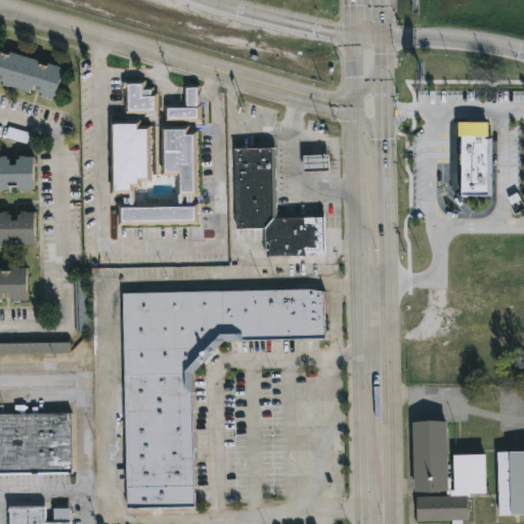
[(0,48),(66,68),(56,100),(42,96),(43,94),(40,94),(42,88),(35,86),(33,94),(3,86),(4,83),(2,82),(4,77),(0,75),(0,48)]
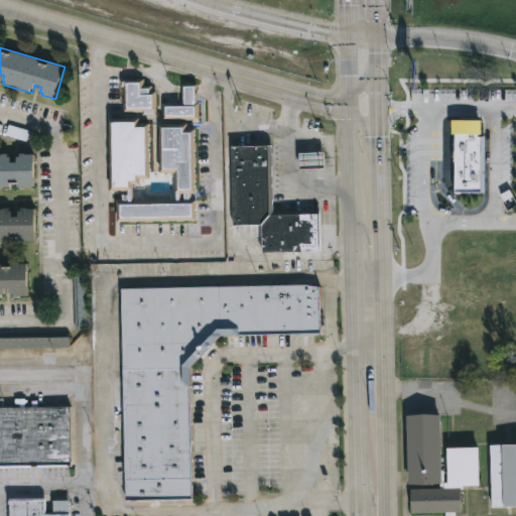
[(143,80),(143,86),(151,86),(151,90),(155,90),(155,116),(142,116),(142,113),(122,112),(122,80),(143,80)]
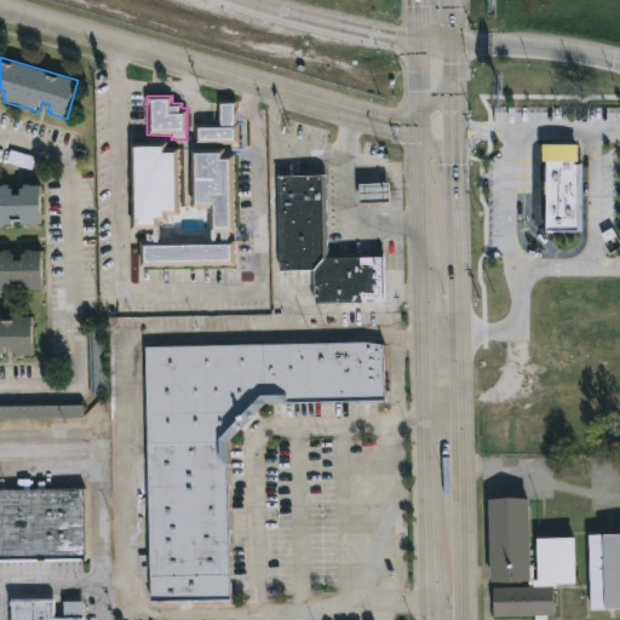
[(237,144),(195,144),(195,125),(219,125),(219,114),(219,104),(237,104),(237,115),(237,144)]
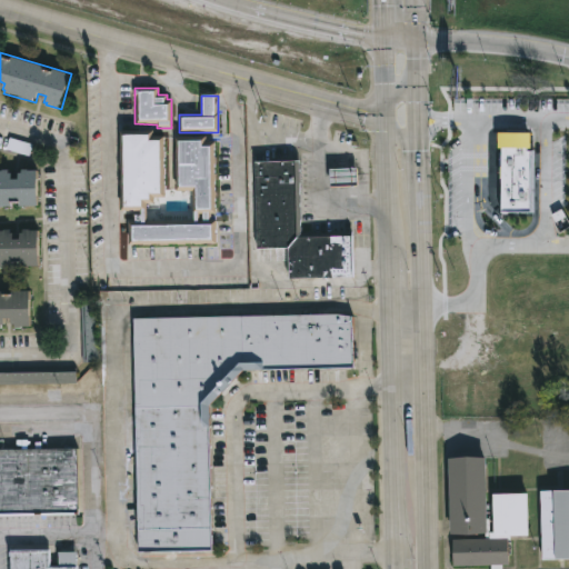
[(152,131),(152,136),(165,136),(165,198),(153,198),(153,203),(146,203),(146,222),(192,221),(191,192),(175,192),(173,138),(207,137),(207,142),(215,142),(216,213),(211,213),(211,221),(216,221),(216,245),(127,246),(127,223),(133,223),(132,215),(138,215),(138,213),(119,213),(118,131),(152,131)]
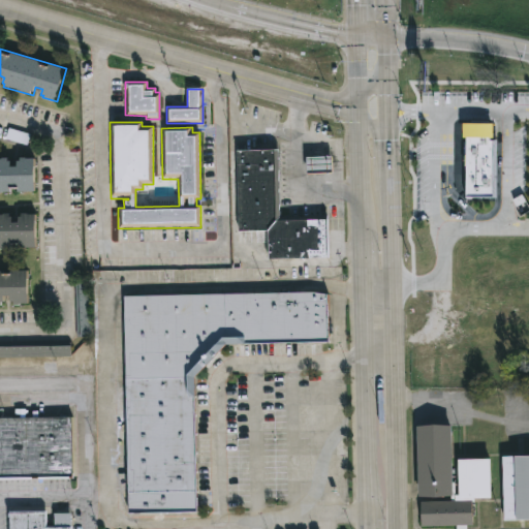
[(497,198),(498,141),(493,141),(494,124),(466,124),(465,198),(497,198)]
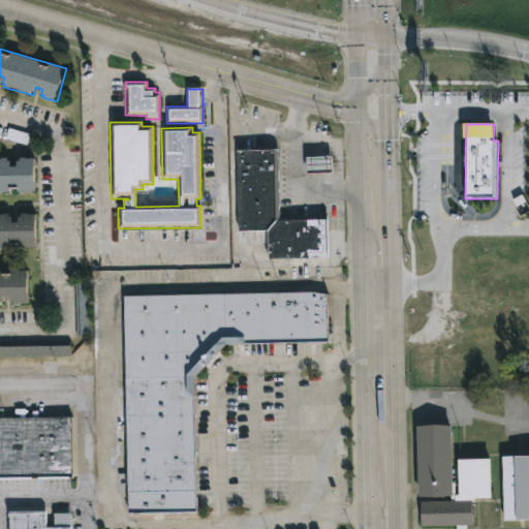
[(277,150),(278,219),(327,219),(328,259),(269,260),(268,230),(238,231),(236,151),(277,150)]
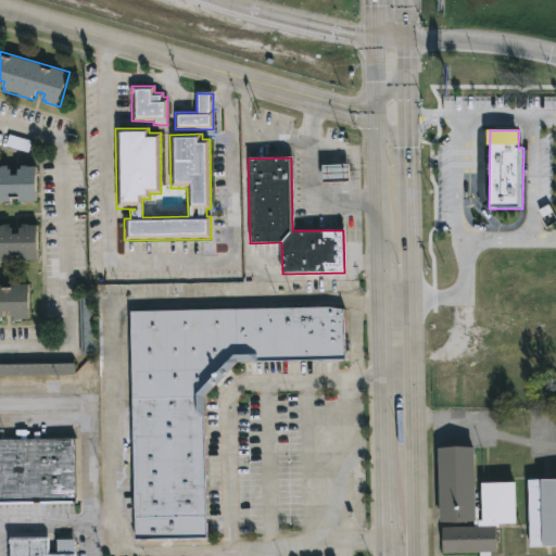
[(349,182),(321,184),(321,165),(349,164),(349,182)]
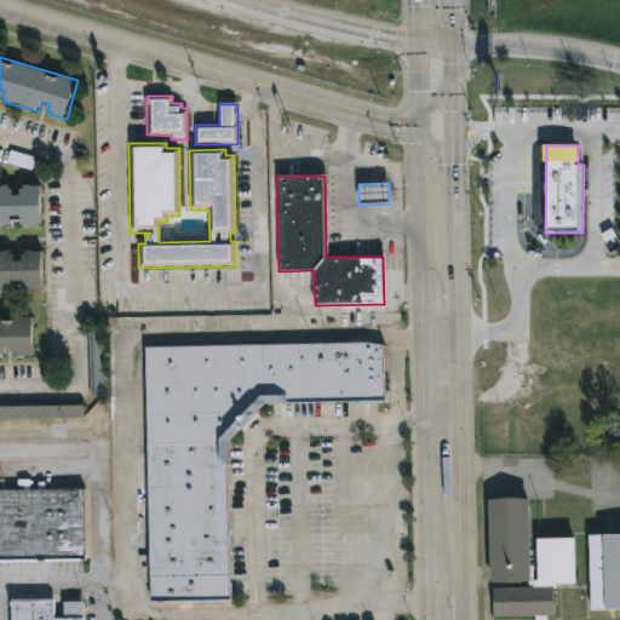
[(32,185),(41,185),(41,225),(0,225),(0,185),(4,187),(4,185),(10,185),(10,189),(12,189),(12,196),(21,196),(21,189),(24,189),(24,185),(32,185)]
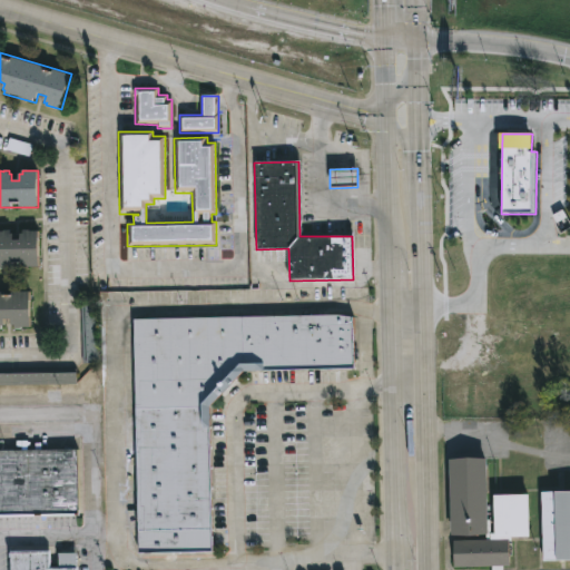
[(30,231),(39,231),(39,267),(0,267),(0,231),(5,232),(5,231),(10,231),(10,234),(12,234),(12,241),(20,241),(20,234),(23,234),(23,231),(30,231)]
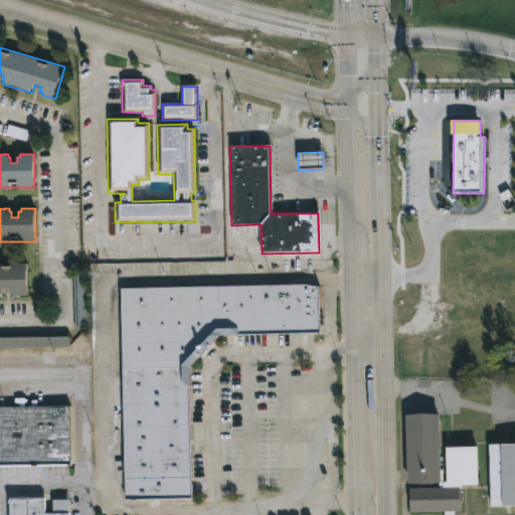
[(27,265),(27,298),(13,298),(13,295),(11,295),(11,289),(4,289),(3,299),(0,299),(0,265),(3,265),(3,268),(11,268),(11,265),(27,265)]
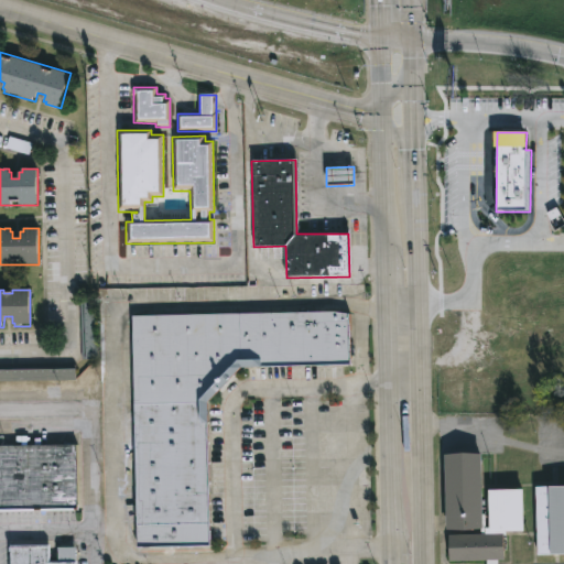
[(208,546),(134,549),(130,316),(349,312),(349,366),(239,368),(206,403),(208,546)]
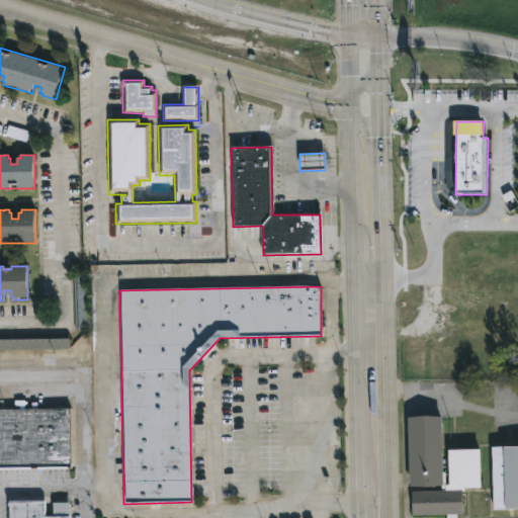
[(0,350),(70,349),(70,339),(0,339),(0,350)]
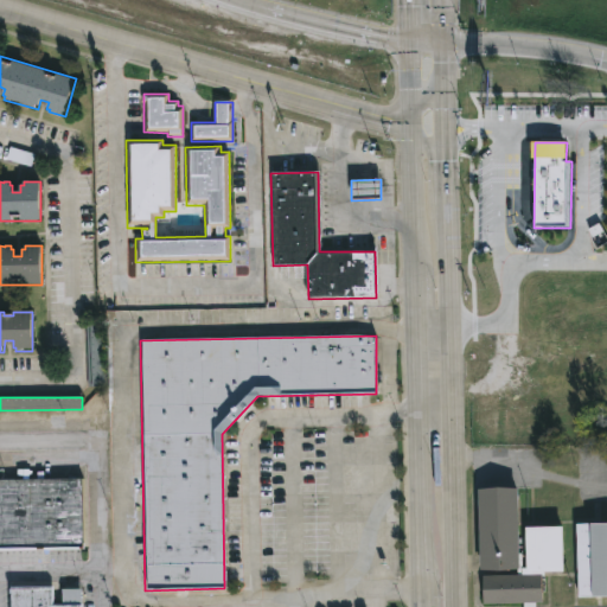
[(0,480),(21,480),(21,477),(17,477),(17,470),(29,470),(30,480),(36,480),(36,472),(44,472),(44,480),(81,480),(82,550),(0,551),(0,480)]
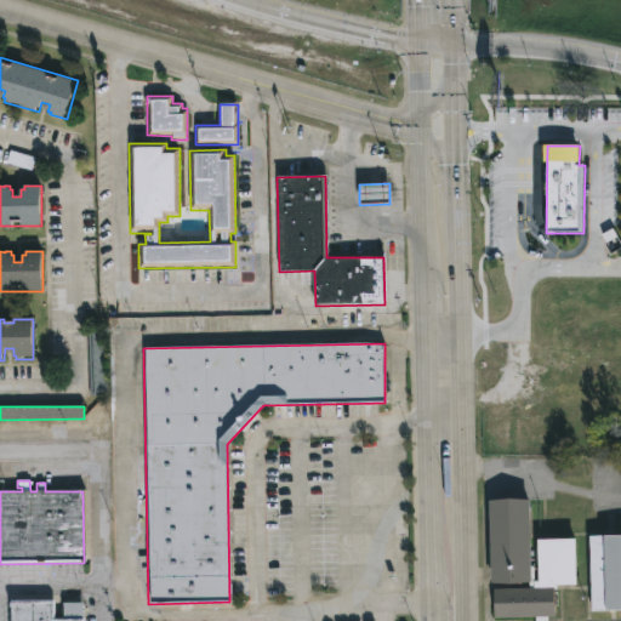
[(490,501),(530,500),(533,582),(493,584),(490,501)]
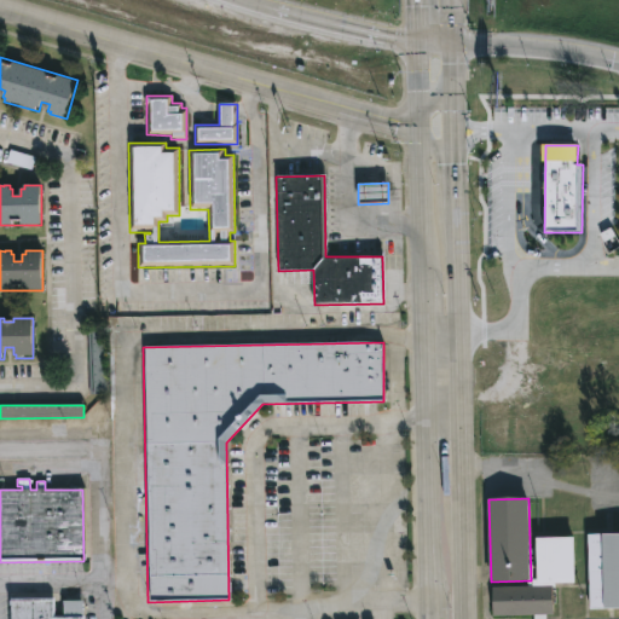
[(618,611),(586,612),(585,534),(618,533),(618,611)]
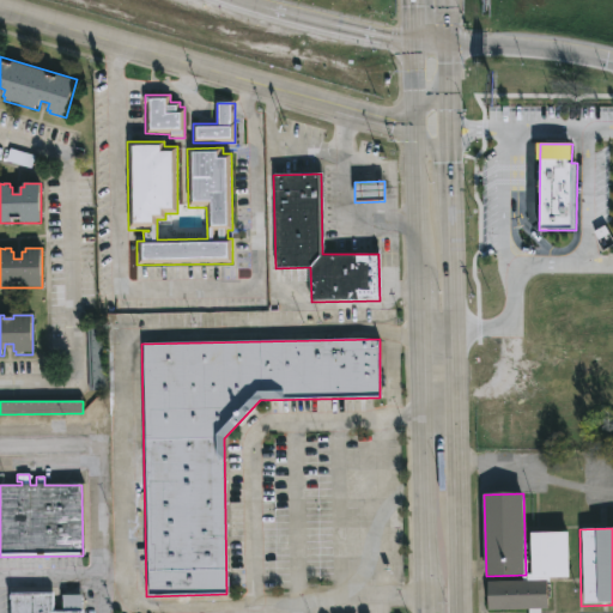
[(528,581),(527,575),(532,575),(532,534),(569,532),(570,577),(551,578),(547,581),(548,610),(541,610),(541,612),(529,612),(529,610),(489,611),(489,582),(528,581)]
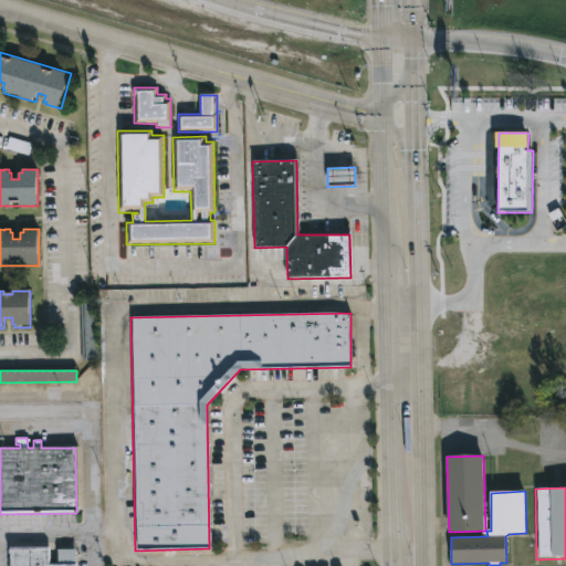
[(46,549),(46,565),(56,565),(56,551),(76,551),(76,565),(9,565),(9,556),(7,556),(7,551),(46,549)]
